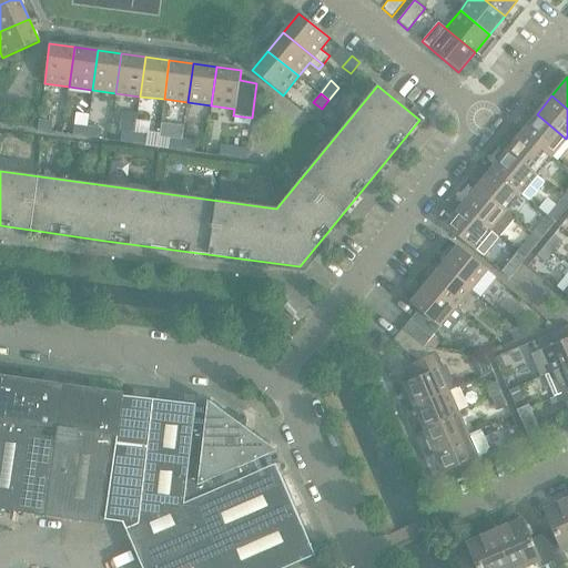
[(122,111),(120,131),(134,132),(137,113),(122,111)]
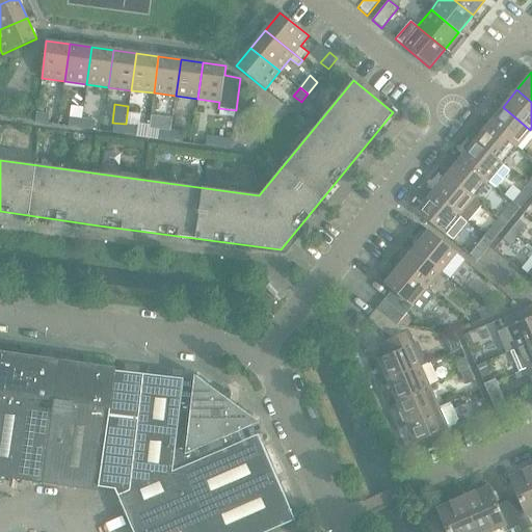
[(70,127),(80,129),(82,120),(83,120),(84,108),(72,107),(70,127)]
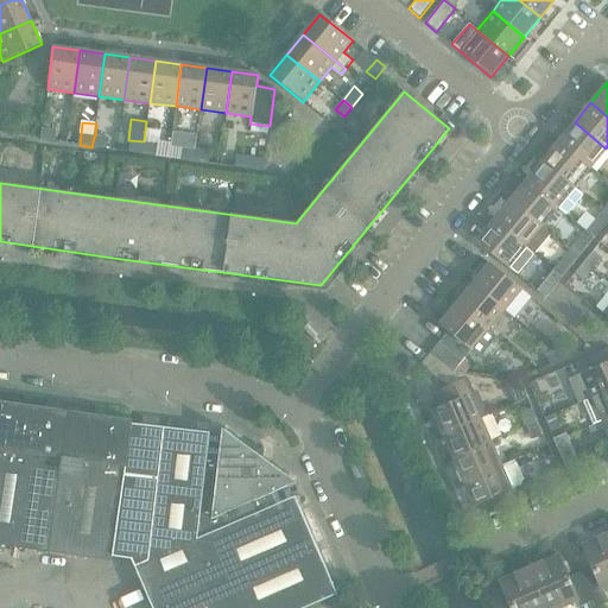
[(590,168),(606,149),(575,122),(558,141),(590,168)]
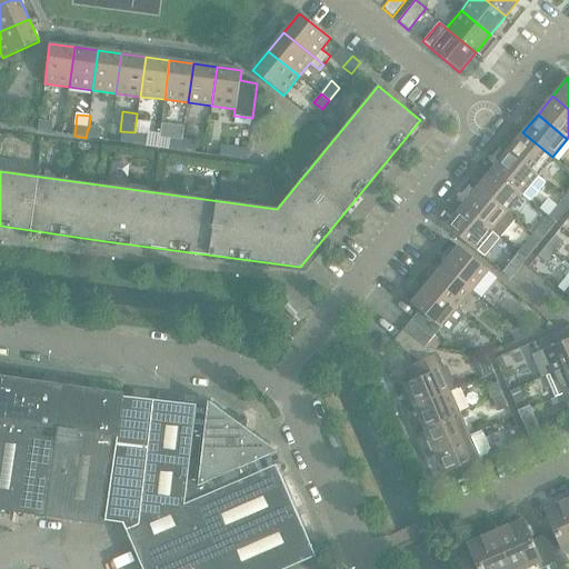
[(52,133),(53,122),(40,121),(38,131),(52,133)]
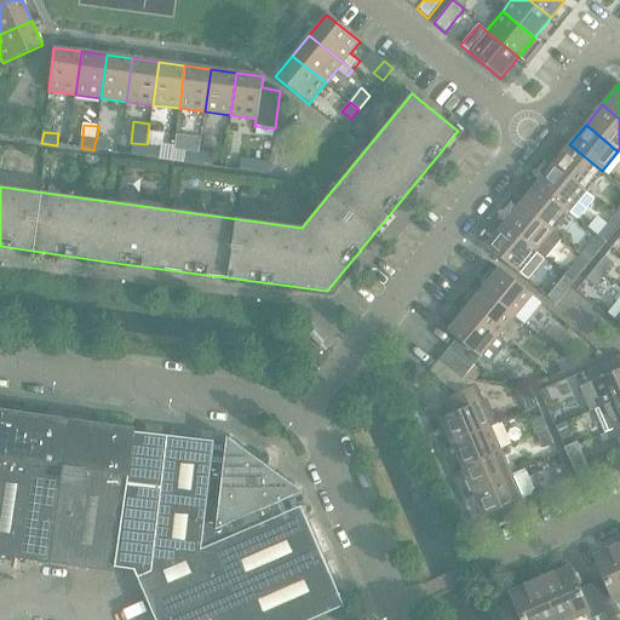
[(187,162),(197,164),(199,153),(202,153),(204,139),(189,138),(187,162)]
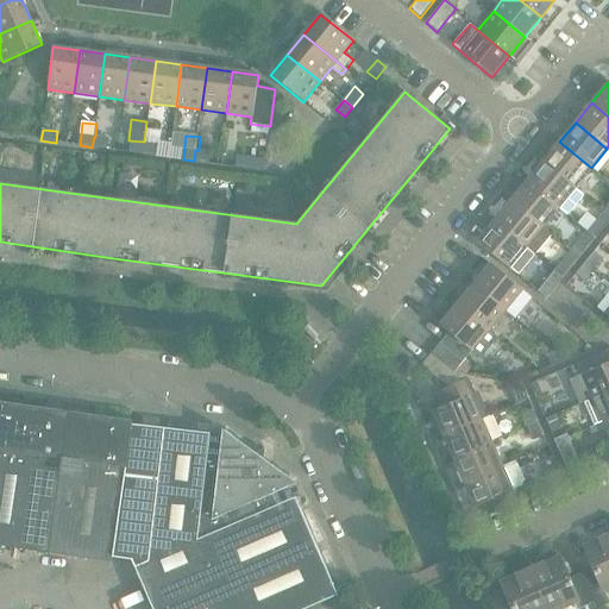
[(111,139),(95,137),(94,137),(92,148),(108,150),(111,139)]
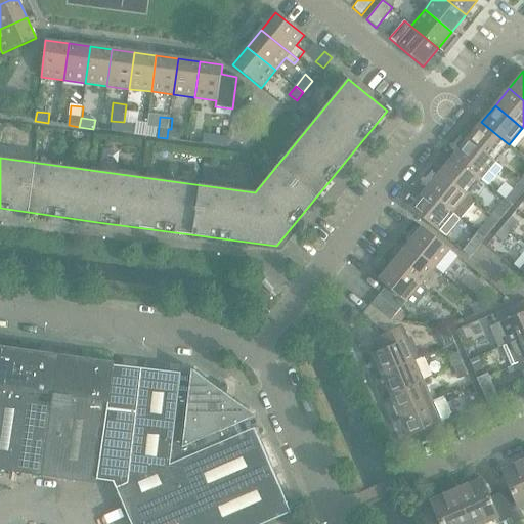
[(112,121),(111,131),(114,131),(123,132),(125,123),(112,121)]
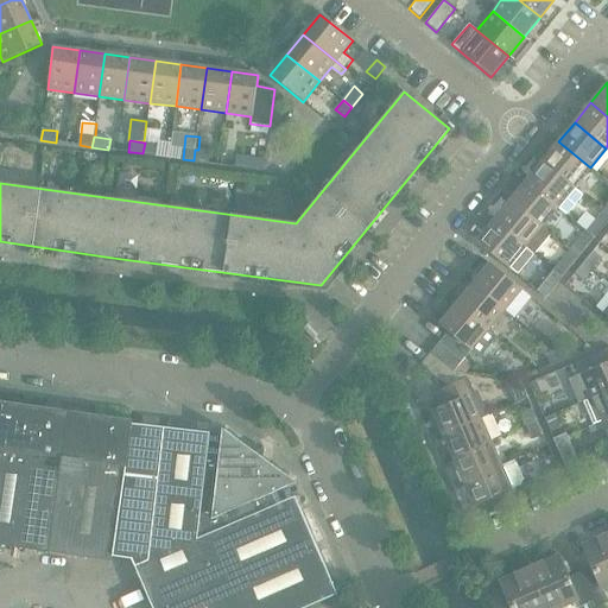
[(163,144),(145,141),(145,143),(143,153),(160,156),(163,144)]
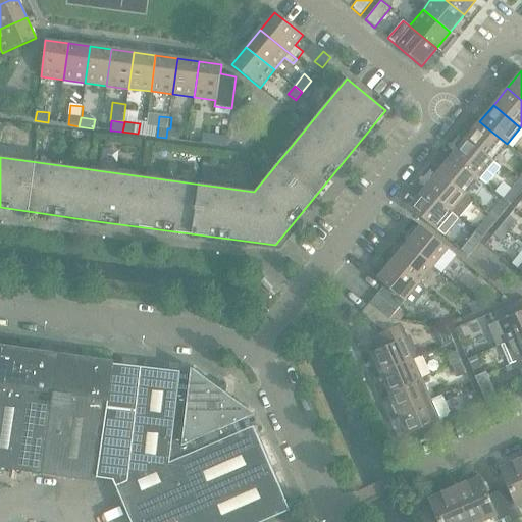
[(492,161),(507,144),(479,121),(465,139),(492,161)]
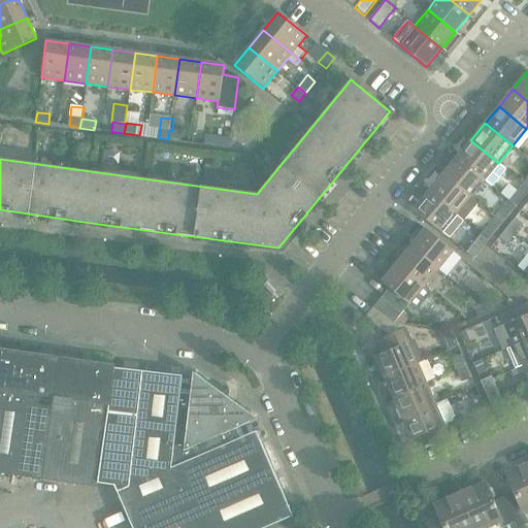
[(186,132),(172,130),(169,130),(168,139),(185,141),(186,132)]
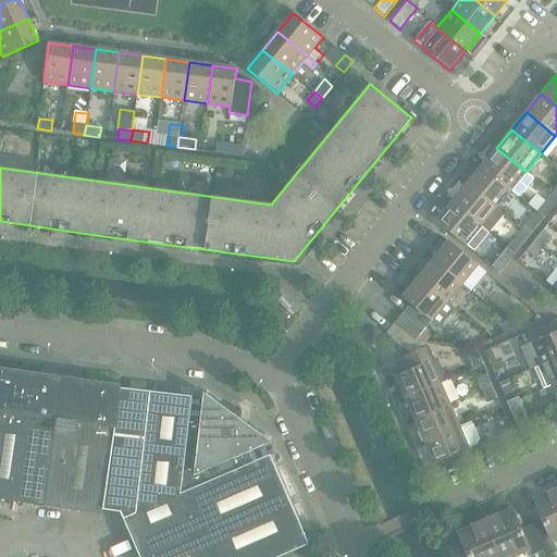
[(242,156),(244,145),(217,141),(215,152),(242,156)]
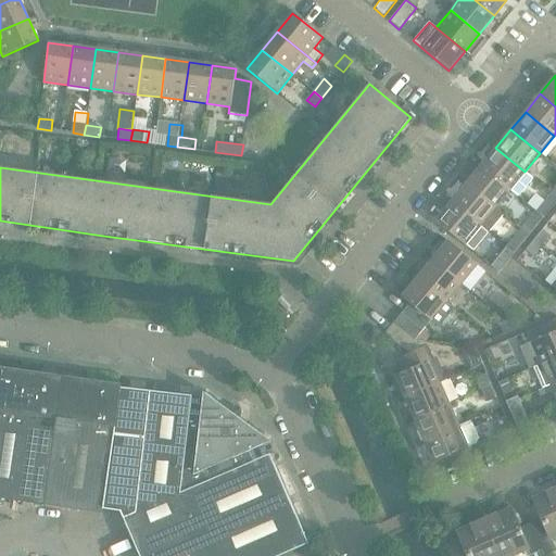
[(532,178),(525,172),(495,148),(481,166),(509,190),(517,197),(532,178)]
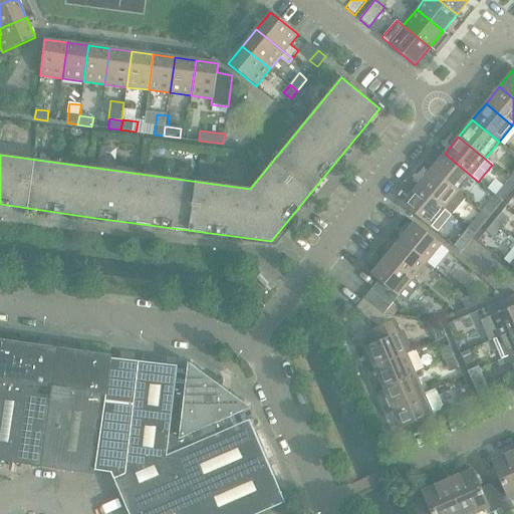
[(457,192),(471,176),(445,154),(431,170),(457,192)]
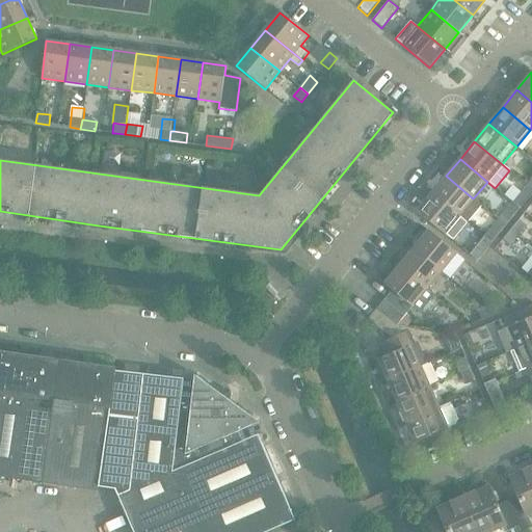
[(459,216),(473,198),(446,176),(431,193),(459,216)]
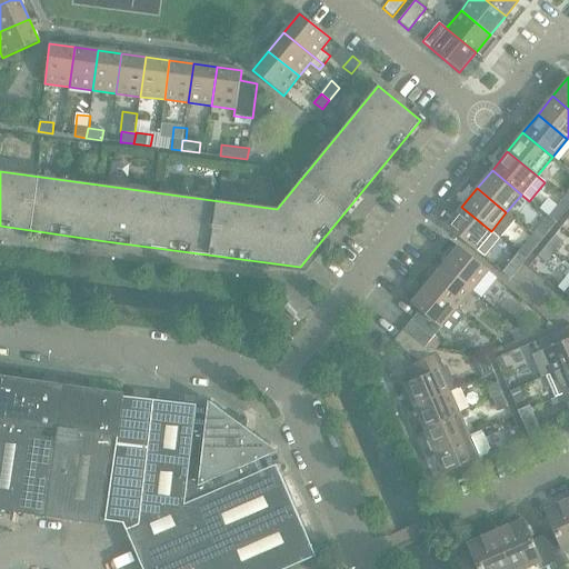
[(568,202),(563,198),(549,217),(557,223),(568,207),(568,202)]
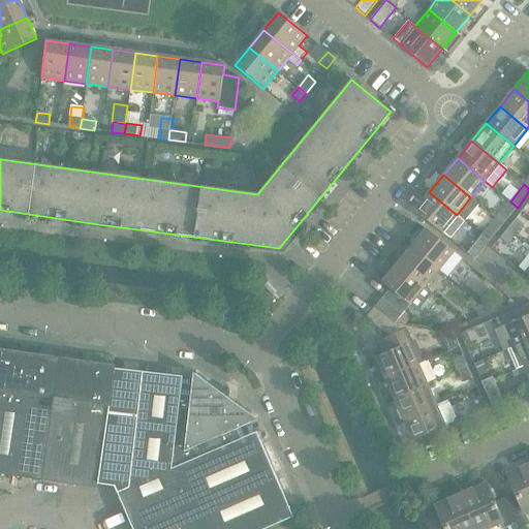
[(464,221),(457,215),(429,192),(414,210),(449,239),(464,221)]
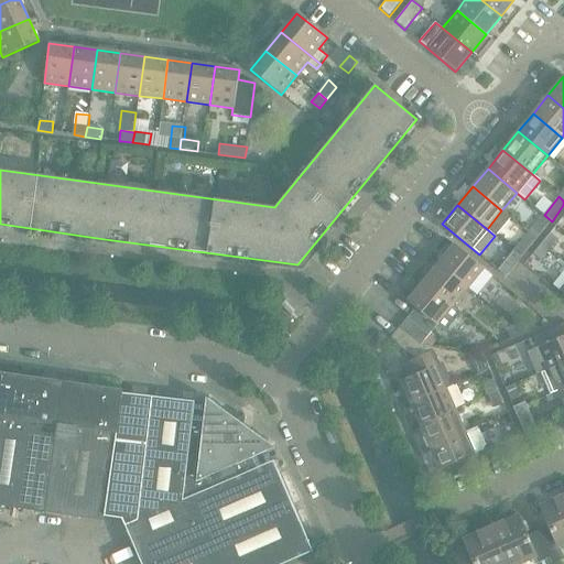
[(544,215),(529,234),(537,239),(552,221),(544,215)]
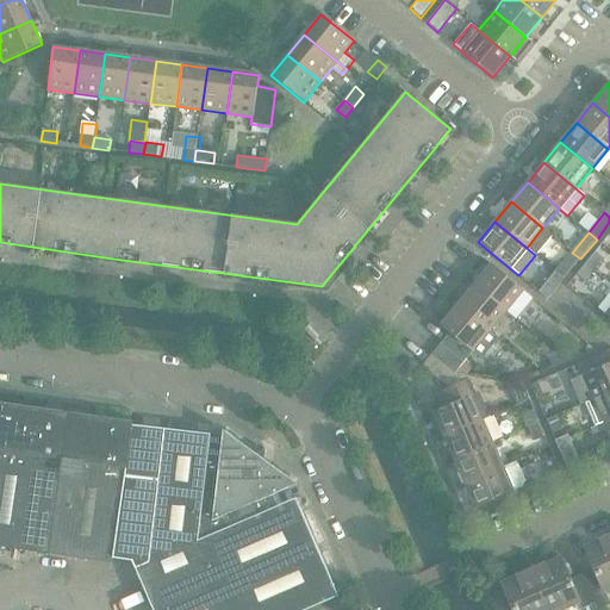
[(564,279),(580,259),(572,253),(555,272),(564,279)]
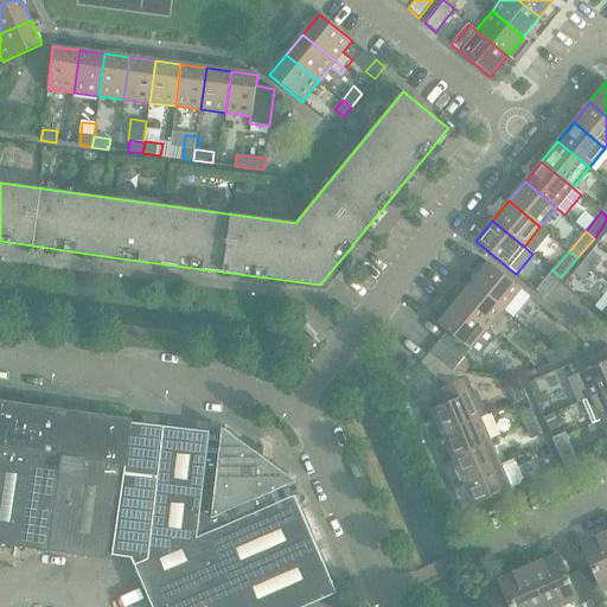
[(592,251),(582,262),(590,269),(600,257),(592,251)]
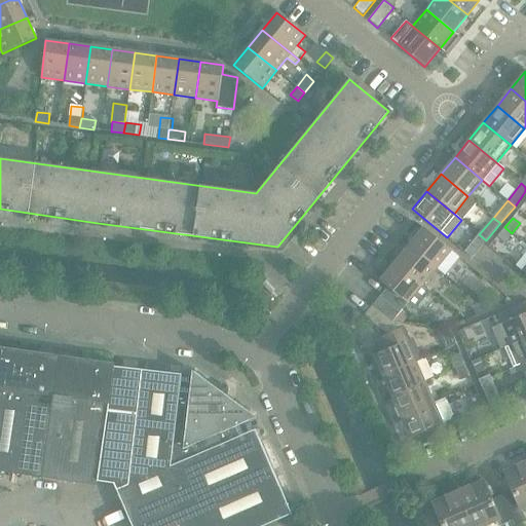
[(504,242),(512,233),(504,227),(496,236),(504,242)]
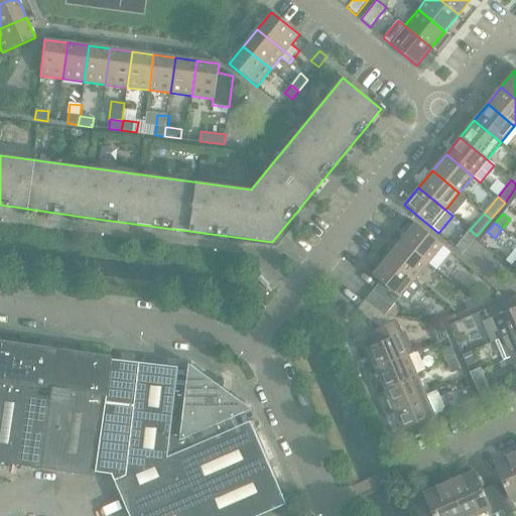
[(415,224),(401,241),(427,263),(436,270),(450,253),(442,246),(415,224)]
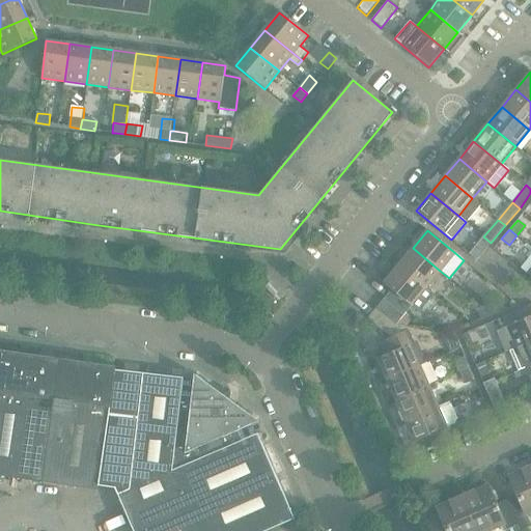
[(475,262),(491,243),(483,236),(468,256),(475,262)]
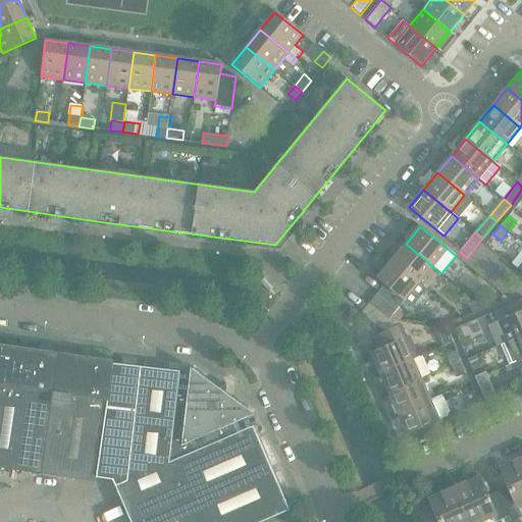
[(406,244),(392,261),(419,283),(432,266),(406,244)]
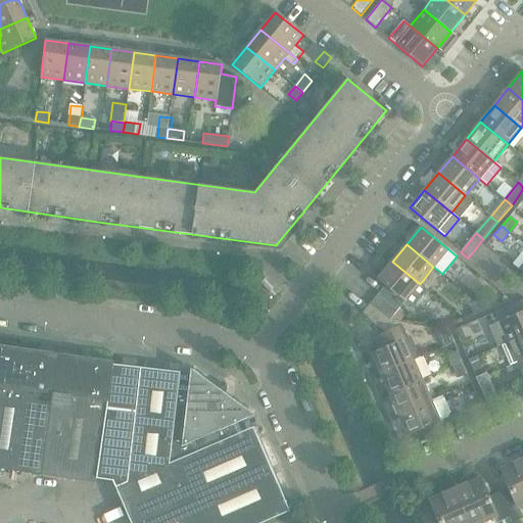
[(522,253),(514,265),(522,272),(522,253)]
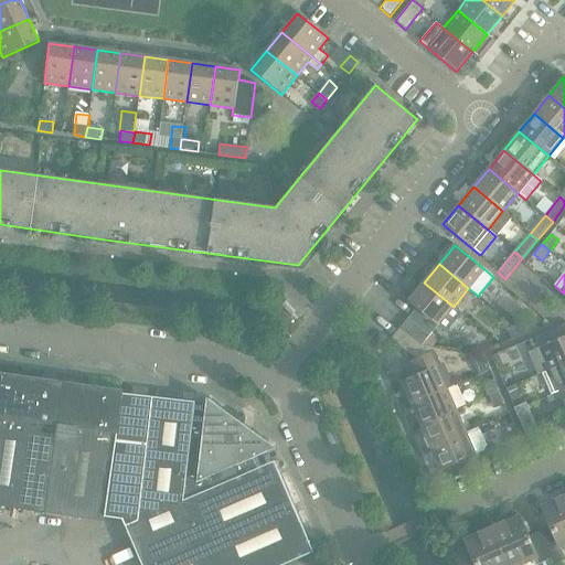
[(416,308),(407,318),(429,336),(432,332),(437,326),(446,332),(461,313),(459,311),(454,307),(424,283),(408,301),(416,308)]
